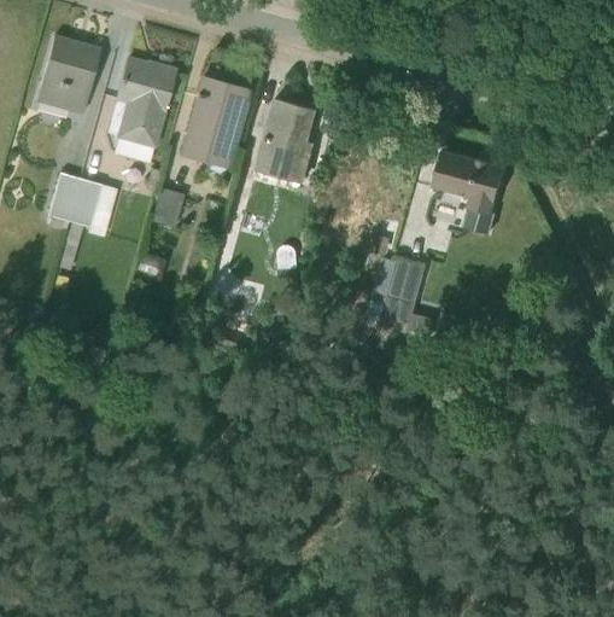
[(37,102),(83,114),(101,48),(56,36),(37,102)]
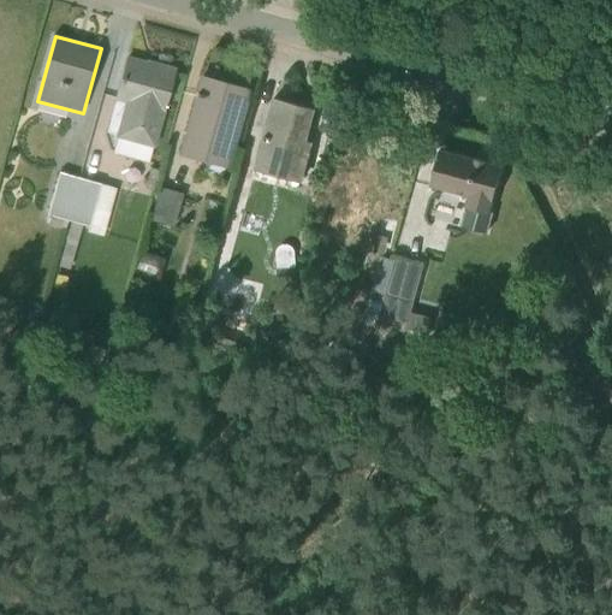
[(153,147),(154,147),(176,70),(155,64),(155,65),(129,58),(108,131),(118,134),(117,137),(119,137),(114,152),(149,161),(153,147)]
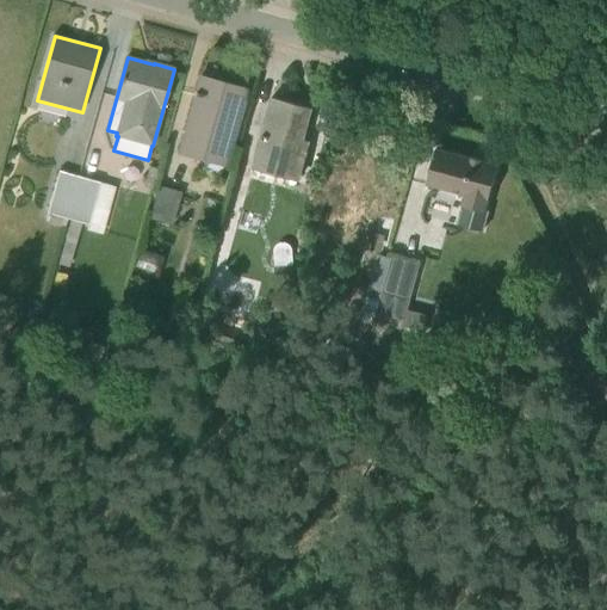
[(181,154),(228,166),(248,88),(202,76),(181,154)]
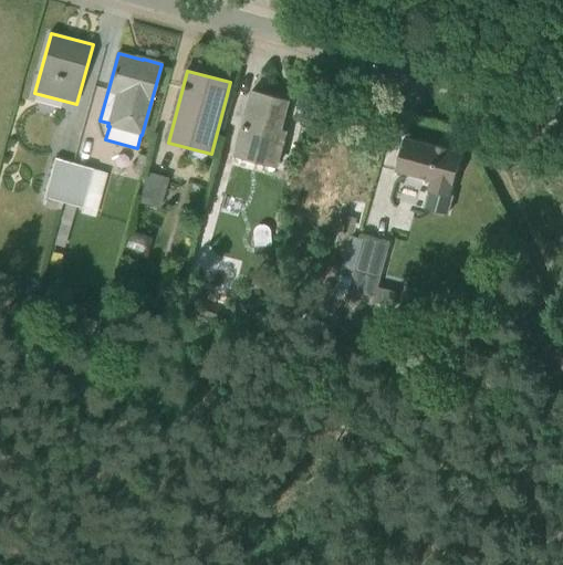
[(238,155),(281,167),(292,129),(284,128),(292,100),(256,90),(238,155)]
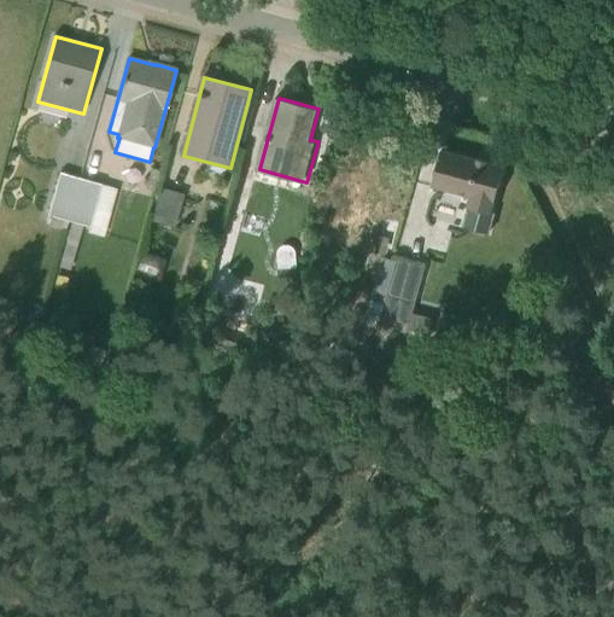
[(466,226),(492,233),(498,213),(495,211),(507,167),(490,162),(491,161),(480,158),(480,159),(444,150),(434,186),(472,196),(469,205),(471,207),(466,226)]
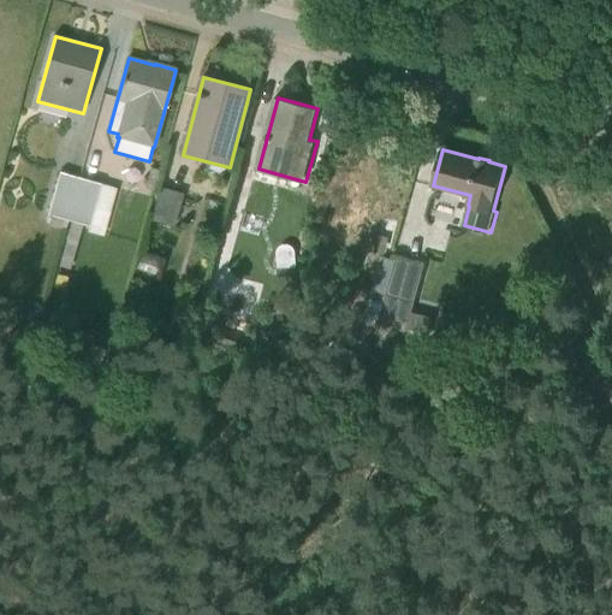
[(67,230),(71,220),(83,178),(61,172),(49,214),(51,216),(48,224),(67,230)]
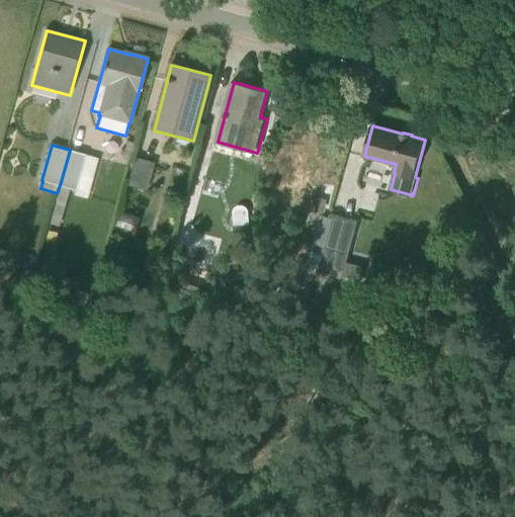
[(99,158),(70,150),(60,185),(61,186),(52,223),(61,226),(71,189),(76,190),(74,195),(88,198),(99,158)]
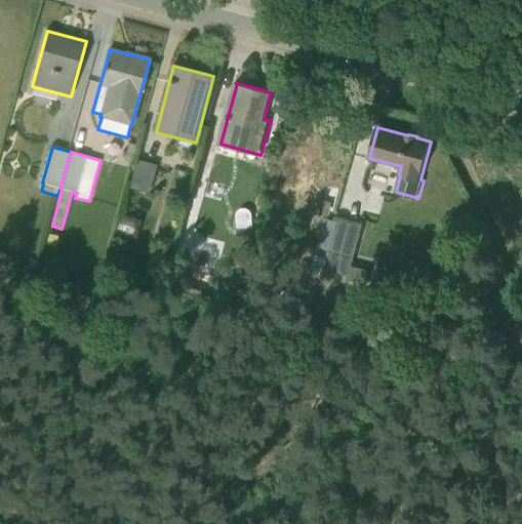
[(133,189),(149,193),(157,165),(142,161),(141,163),(136,162),(130,183),(134,184),(133,189)]
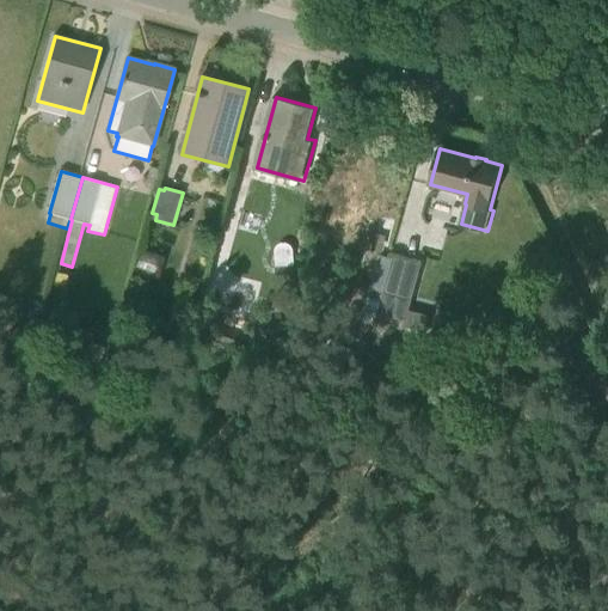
[(235,269),(238,257),(265,266),(274,236),(226,222),(215,266),(235,269)]
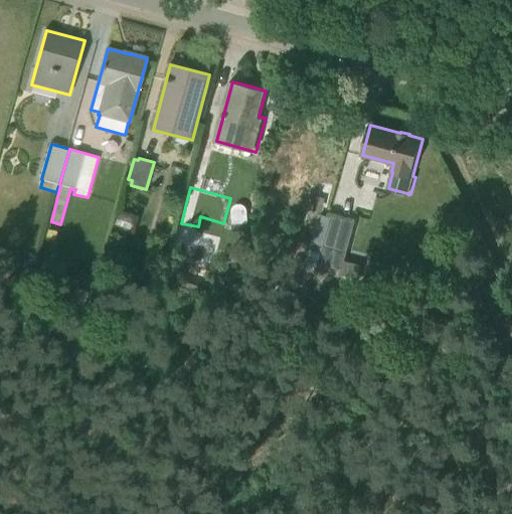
[(116,225),(133,231),(137,218),(120,213),(116,225)]
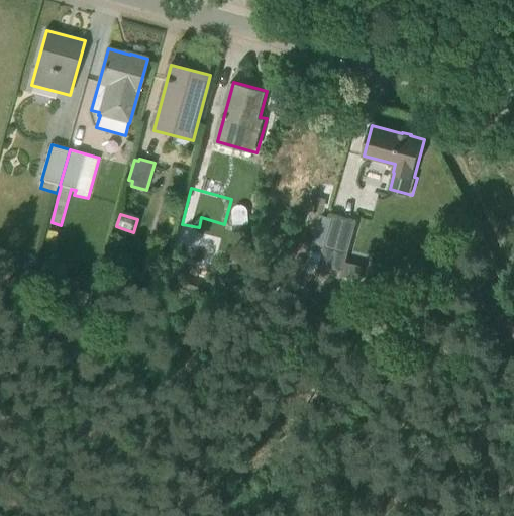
[(327,239),(320,273),(342,279),(345,270),(346,270),(358,222),(333,215),(327,239)]
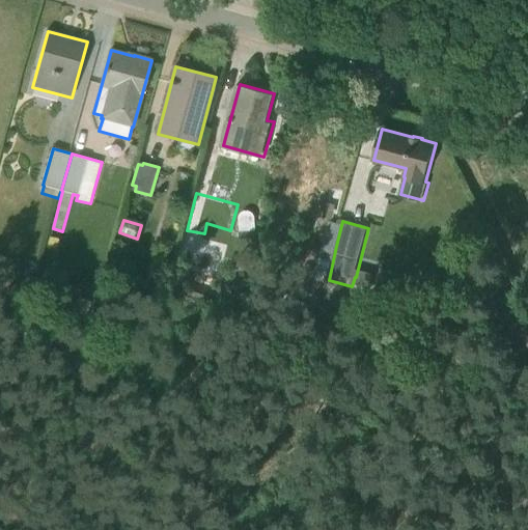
[(318,278),(329,280),(336,246),(326,244),(318,278)]
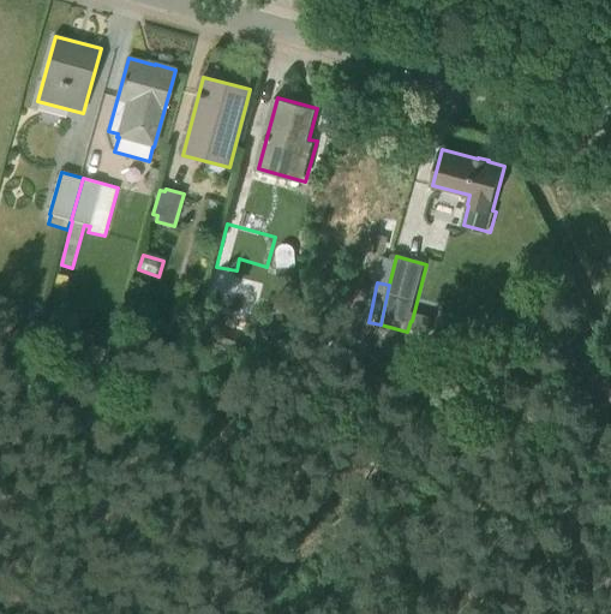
[(209,331),(197,362),(235,375),(247,344),(209,331)]
